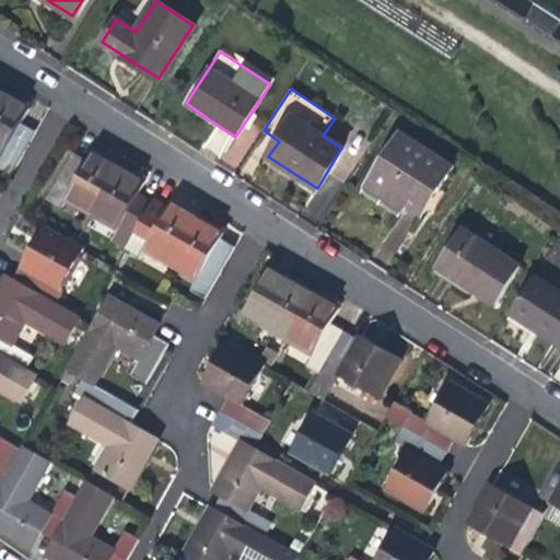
[(21,105),(3,94),(0,100),(0,150),(4,153),(0,160),(0,166),(12,174),(35,131),(22,124),(30,111),(21,105)]
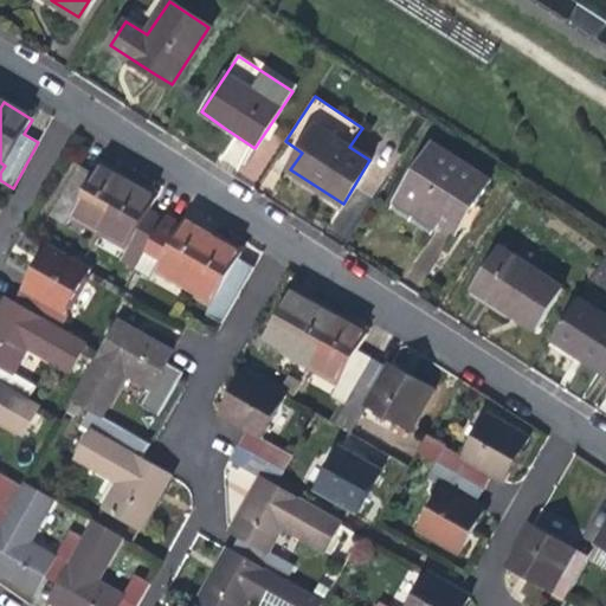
[(487,179),(436,147),(403,197),(426,212),(455,230),(487,179)]
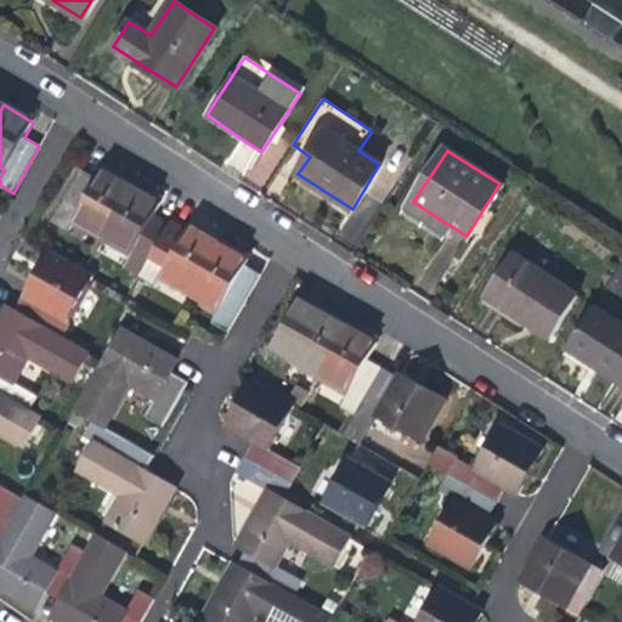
[(77,216),(105,233),(130,188),(118,180),(102,170),(95,182),(79,174),(52,220),(69,230),(77,216)]
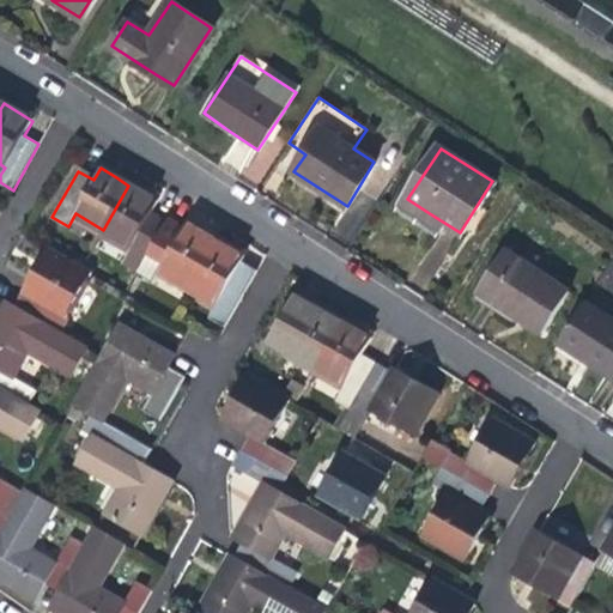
[(123,263),(139,272),(164,225),(151,216),(158,204),(146,196),(128,186),(103,230),(133,247),(123,263)]
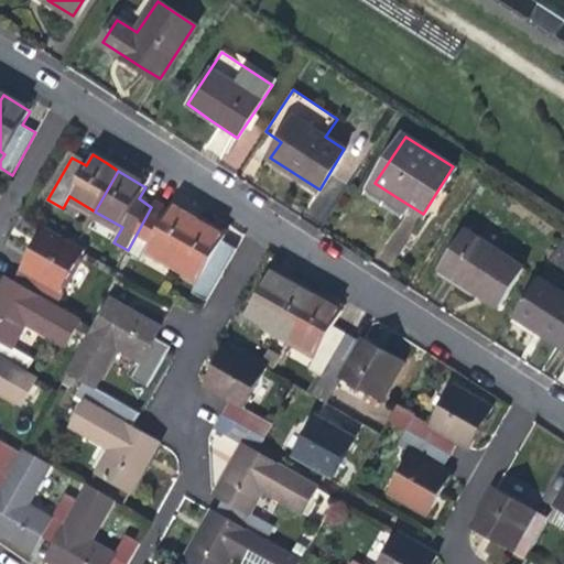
[(153,204),(151,207),(128,250),(127,251),(141,260),(148,249),(174,264),(198,220),(186,213),(172,205),(167,213),(153,204)]
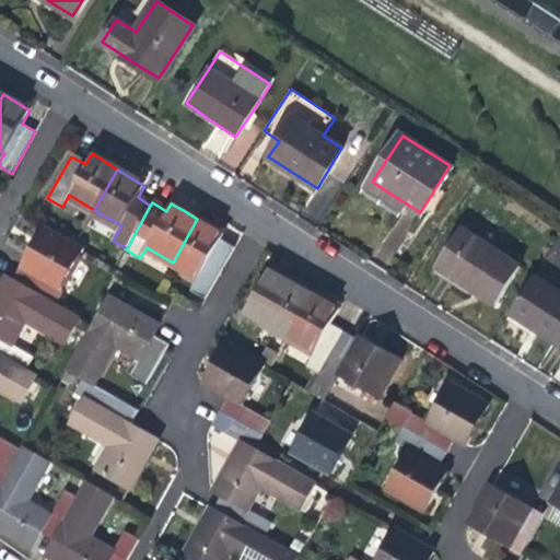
[(216,230),(197,219),(173,263),(199,278),(191,292),(206,301),(235,248),(222,238),(224,235),(216,230)]
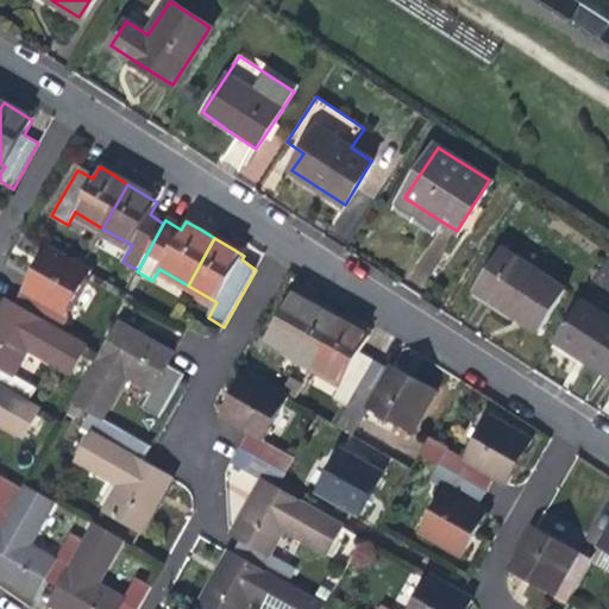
[(566,289),(502,248),(475,289),(498,303),(539,330),(566,289)]
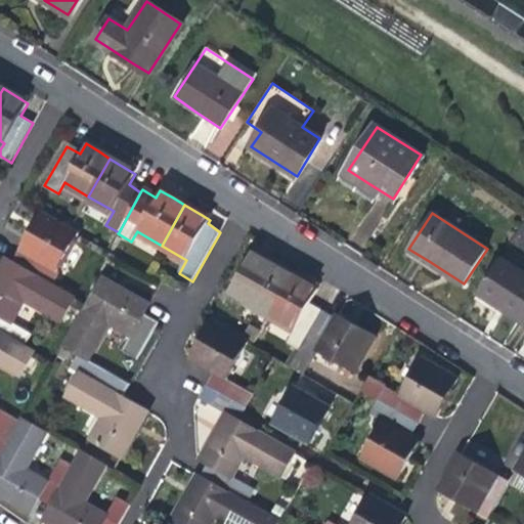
[(15,250),(9,261),(49,286),(58,268),(55,266),(75,233),(69,230),(44,215),(28,244),(25,249),(17,245),(15,250)]
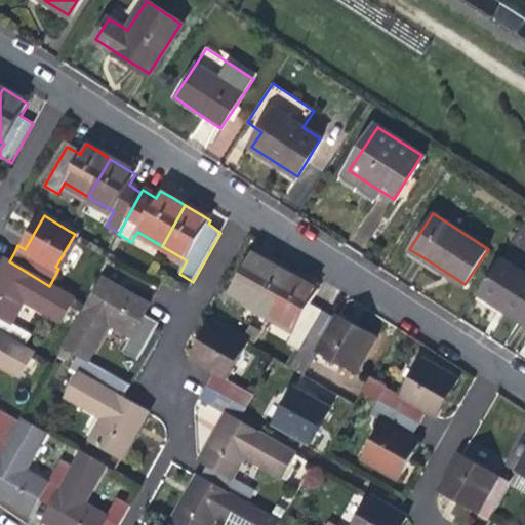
[(257,251),(254,256),(292,278),(295,273),(273,260),(257,251)]
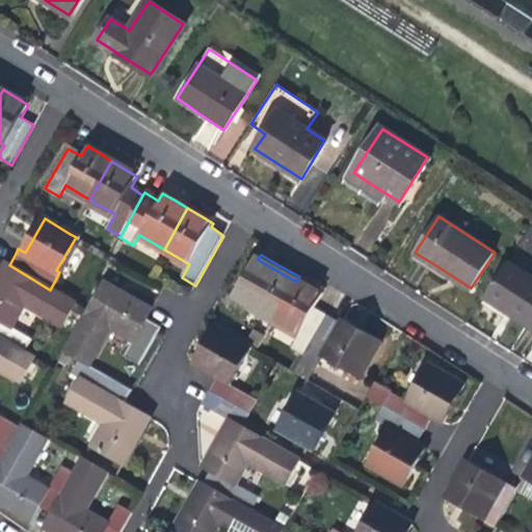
[(248,306),(274,320),(296,282),(258,260),(231,308),(243,315),(248,306)]
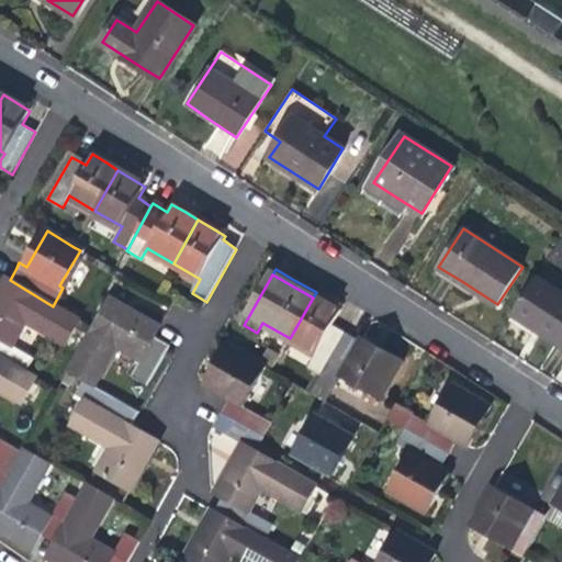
[(561,292),(537,277),(512,314),(549,338),(561,346),(561,292)]
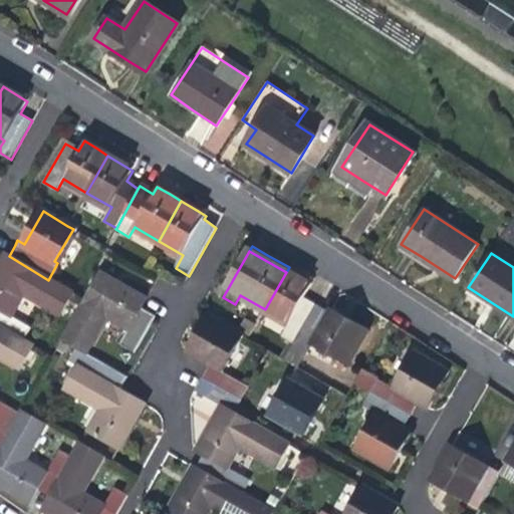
[(0,266),(0,327),(9,333),(17,318),(10,315),(23,293),(58,314),(70,293),(48,280),(9,256),(6,255),(0,266)]
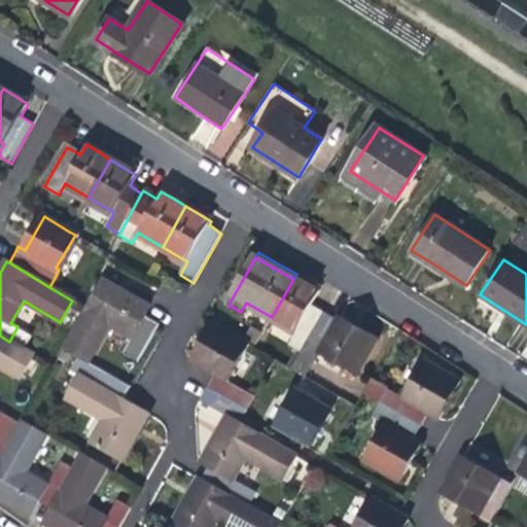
[(288,344),(302,352),(325,312),(312,304),(318,293),(312,290),(293,279),(272,317),(296,330),(288,344)]
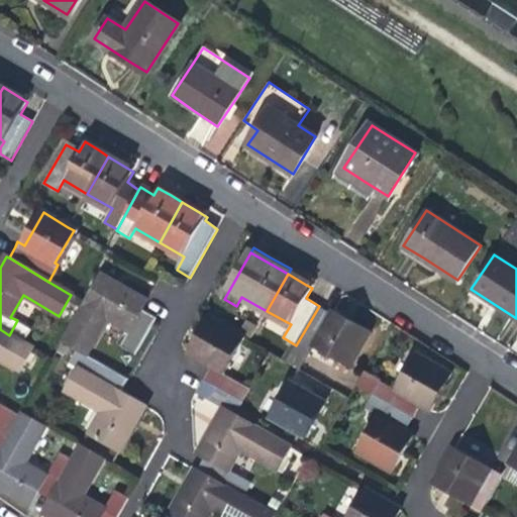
[(157,318),(141,309),(146,301),(136,295),(102,275),(86,304),(68,335),(66,339),(87,351),(106,318),(129,331),(121,344),(135,353),(157,318)]
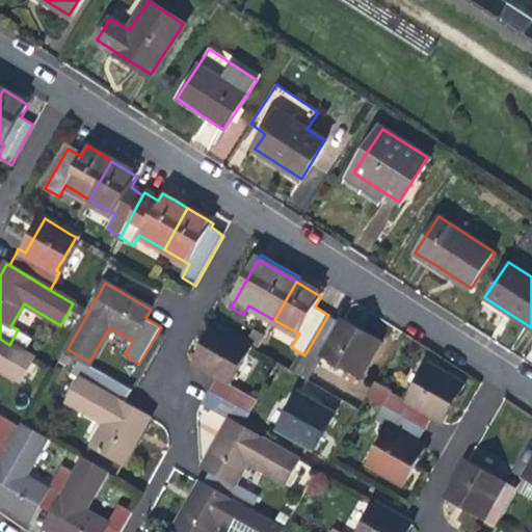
[(341,322),(328,315),(304,355),(295,372),(311,381),(322,357),(357,377),(380,339),(358,326),(343,318),(341,322)]
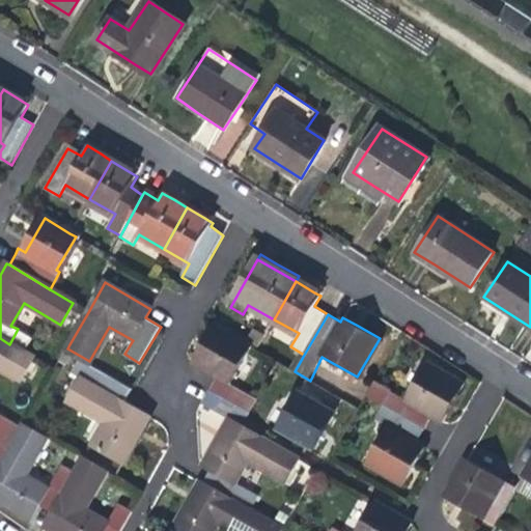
[(217,375),(208,390),(249,413),(257,398),(230,384),(251,347),(214,326),(204,342),(193,362),(217,375)]
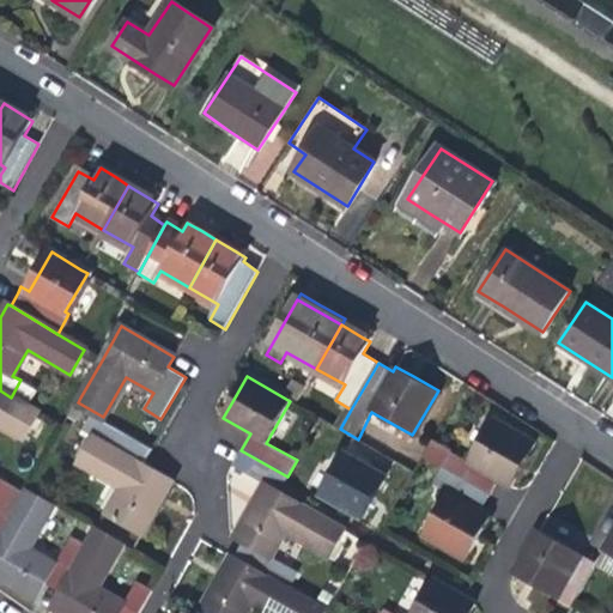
[(38,413),(11,398),(0,390),(0,425),(23,439),(38,413)]
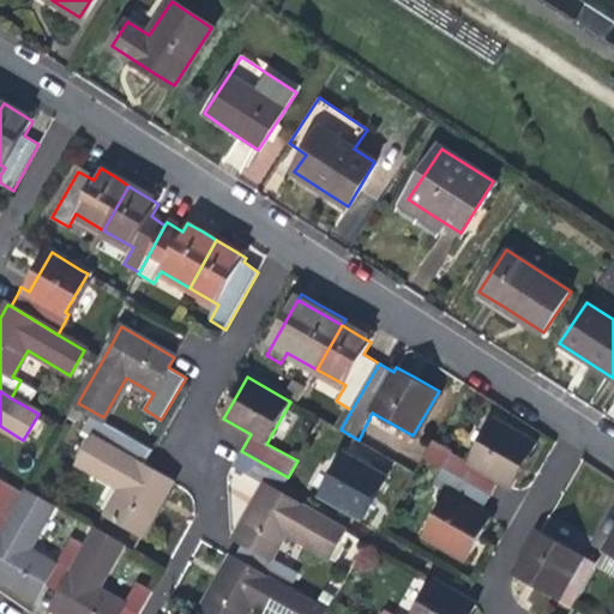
[(155,475),(128,459),(138,443),(90,415),(82,431),(95,439),(80,464),(121,489),(107,513),(142,534),(172,486),(155,475)]
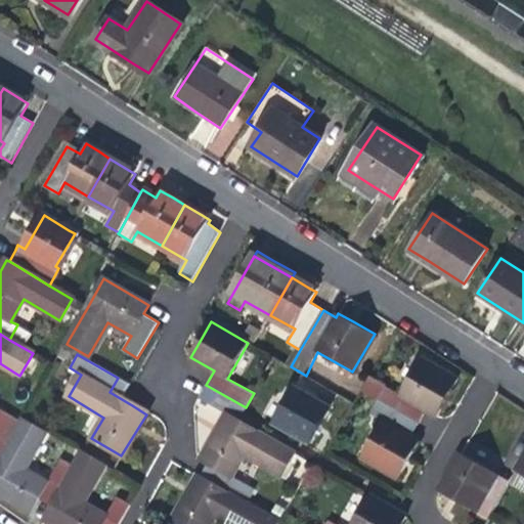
[(368,375),(359,390),(419,425),(428,410),(438,417),(448,398),(459,382),(421,358),(400,393),(368,375)]
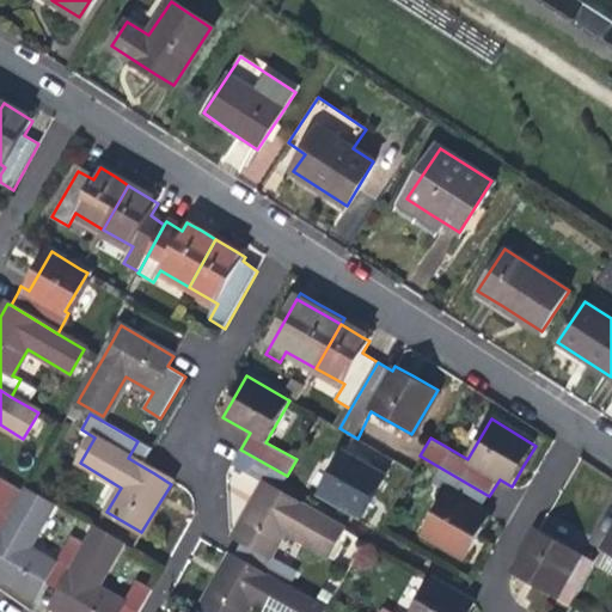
[(277,493),(287,476),(240,450),(231,465),(265,485),(277,493)]
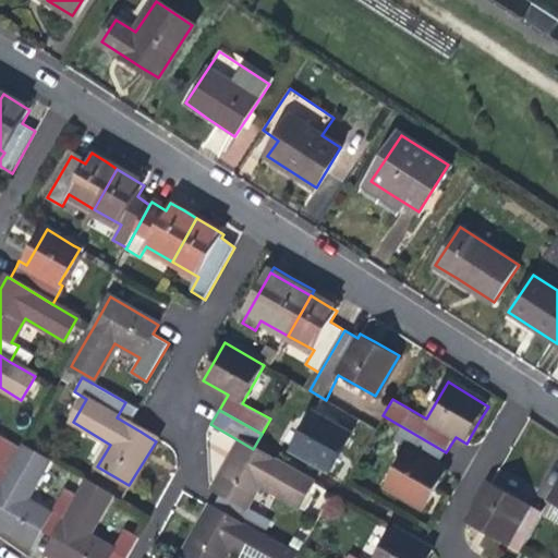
[(330,472),(352,435),(312,412),(291,448),(330,472)]
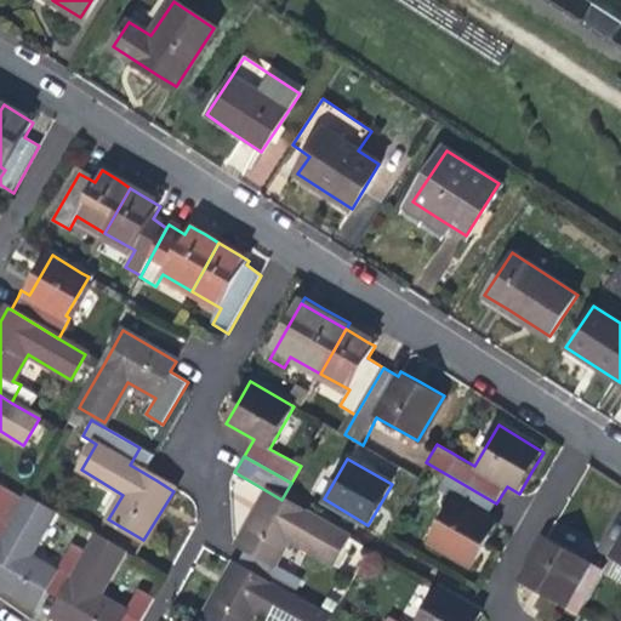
[(488,518),(496,503),(426,462),(419,477),(419,478),(453,497),(428,539),(473,565),(488,541),(497,525),(488,518)]
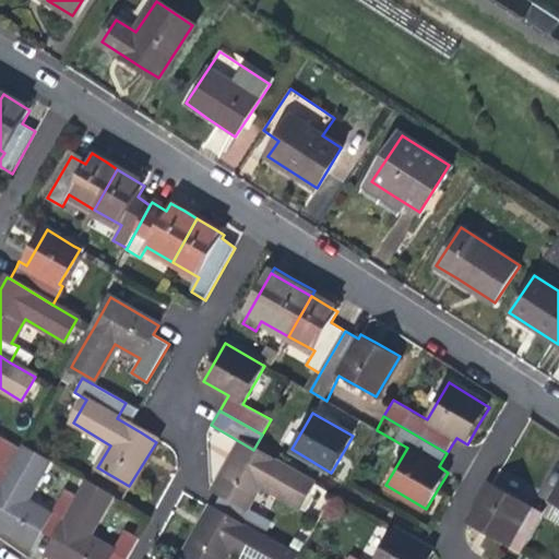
[(0,491),(22,453),(7,443),(0,455),(0,491)]
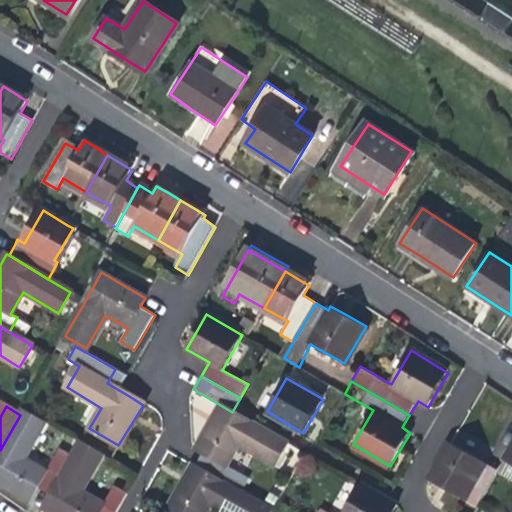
[(209,456),(201,470),(239,492),(246,477),(226,466),(238,445),(275,466),(288,443),(232,412),(222,406),(212,422),(198,449),(209,456)]
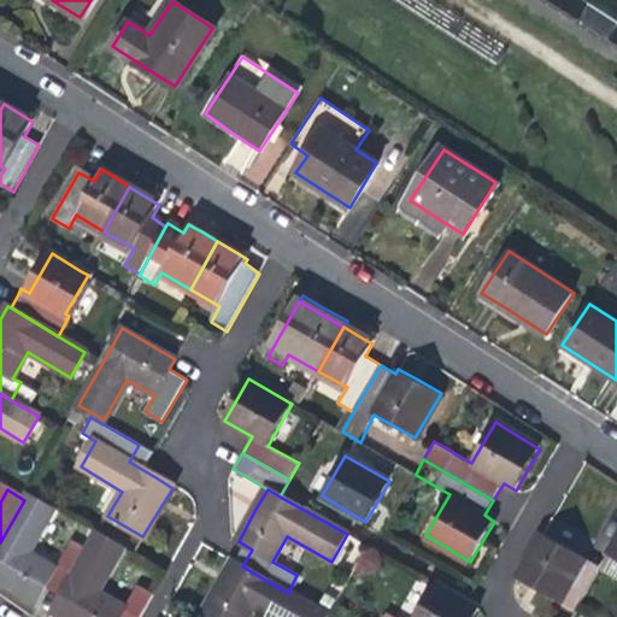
[(28,495),(24,500),(0,542),(0,582),(17,593),(35,603),(45,587),(60,597),(88,551),(71,541),(57,566),(30,551),(53,510),(28,495)]
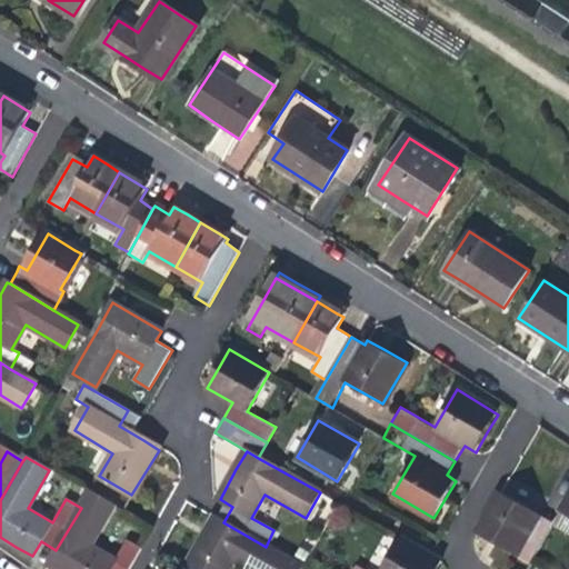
[(89,492),(81,508),(56,550),(48,565),(56,568),(128,568),(141,548),(128,540),(116,560),(90,546),(113,506),(89,492)]
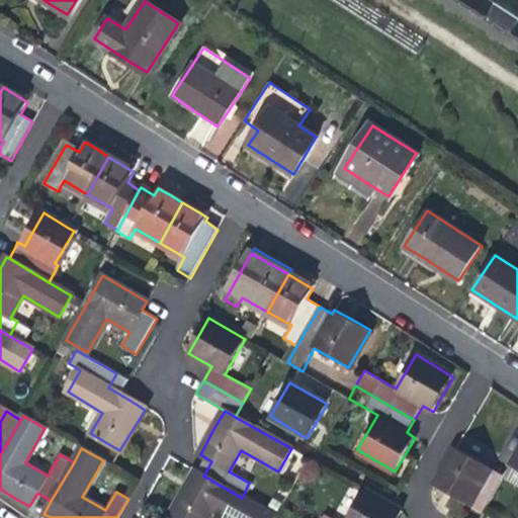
[(517,448),(509,465),(517,469),(517,448)]
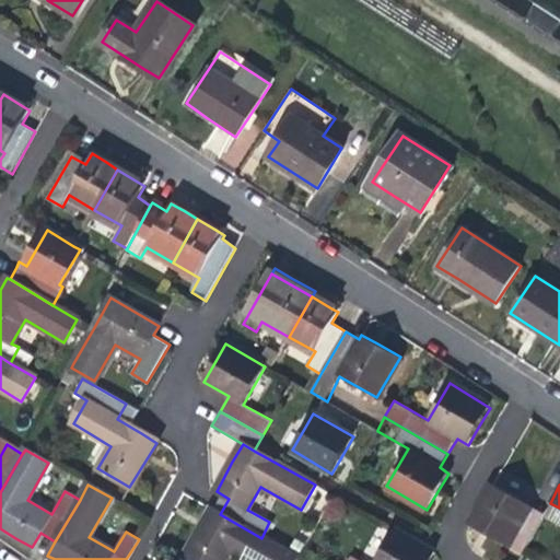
[(523,550),(541,517),(529,510),(490,487),(471,521),(487,529),(510,543),(523,550)]
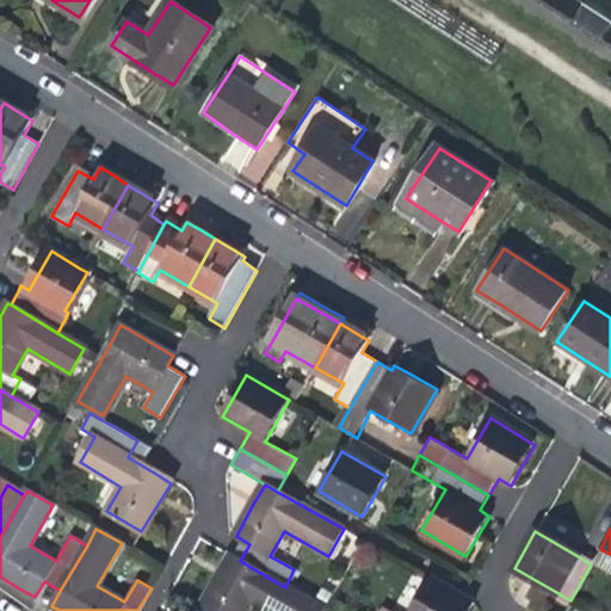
[(351,547),(352,568),(375,567),(374,544),(351,547)]
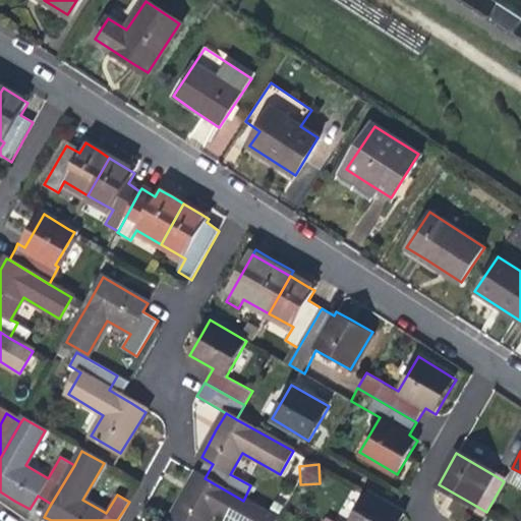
[(255,520),(262,511),(243,501),(205,478),(196,473),(186,493),(173,517),(179,520),(208,520),(214,513),(227,520),(255,520)]
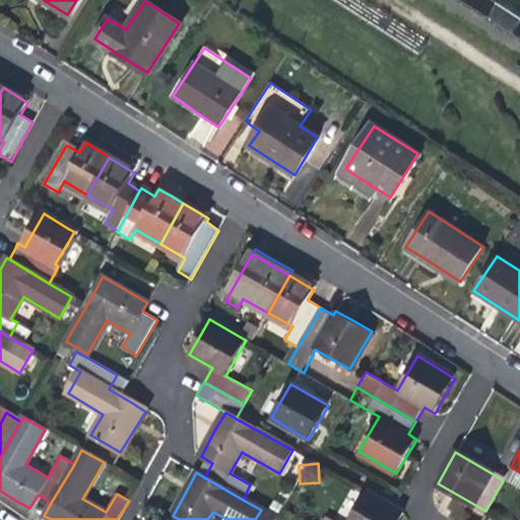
[(320,519),(399,519),(402,515),(403,514),(394,509),(390,507),(366,493),(349,519),(329,519),(323,516),(320,519)]
